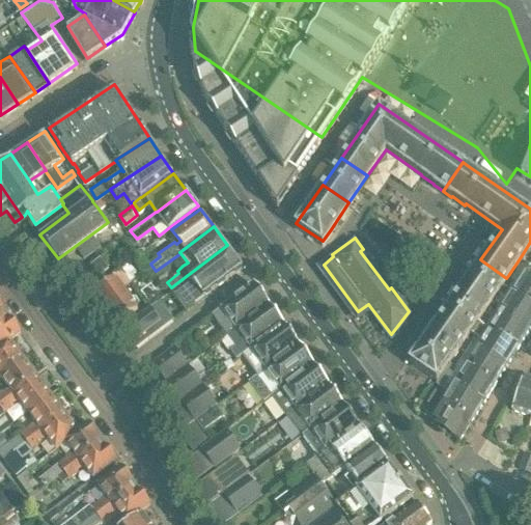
[(227,245),(171,287),(175,294),(186,286),(194,298),(202,292),(241,263),(227,245)]
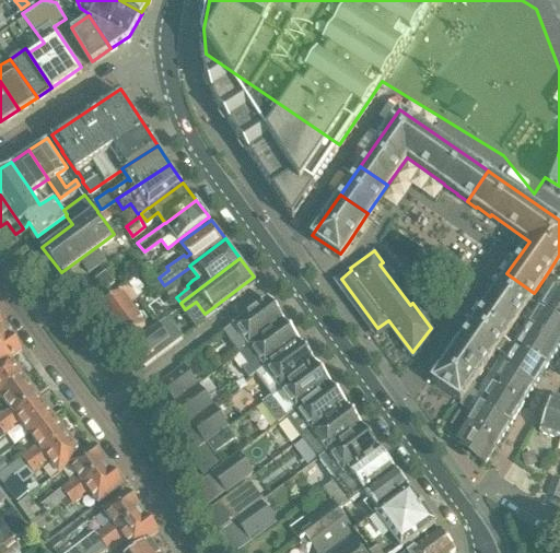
[(93,295),(114,279),(105,267),(84,283),(93,295)]
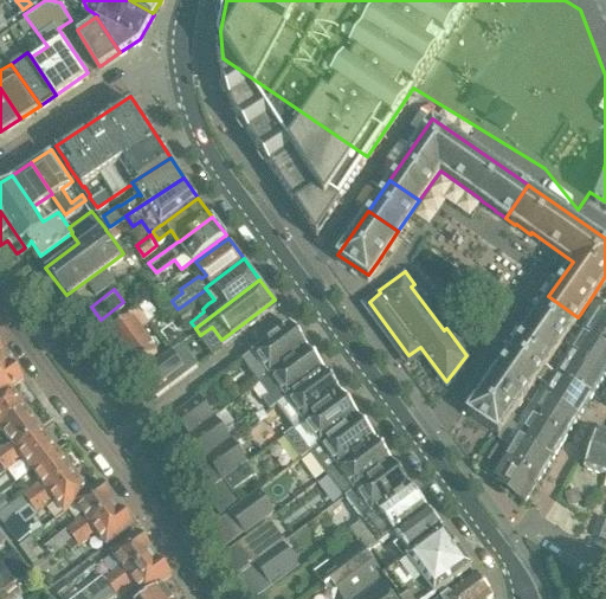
[(158,349),(140,327),(158,313),(146,296),(128,310),(130,314),(108,329),(135,366),(158,349)]
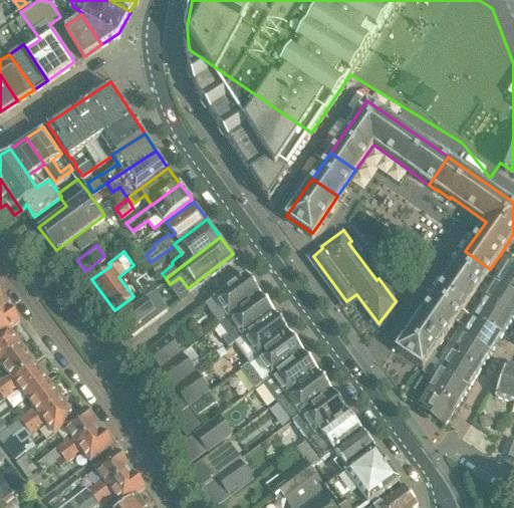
[(465,251),(397,347),(422,365),(423,365),(427,359),(435,348),(456,318),(463,307),(472,295),(482,280),(487,273),(490,269),(465,251)]
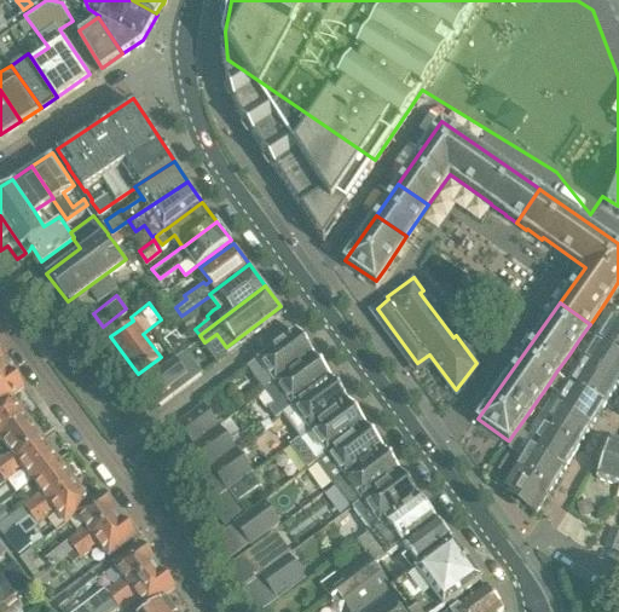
[(597,335),(618,348),(618,304),(617,304),(597,335)]
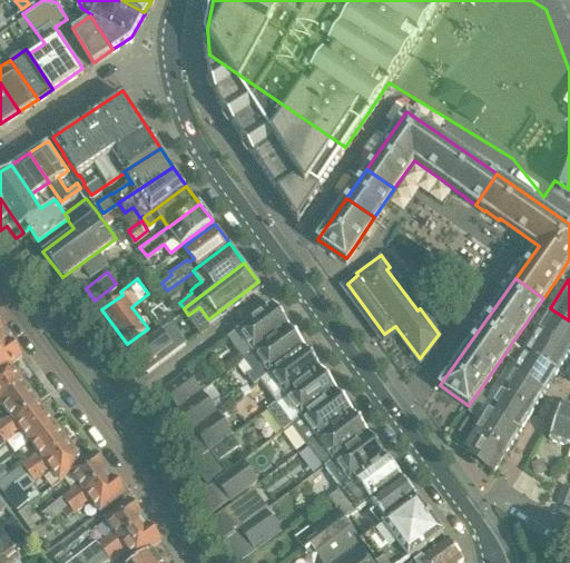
[(543,298),(540,303),(547,306),(552,298),(547,294),(543,298)]
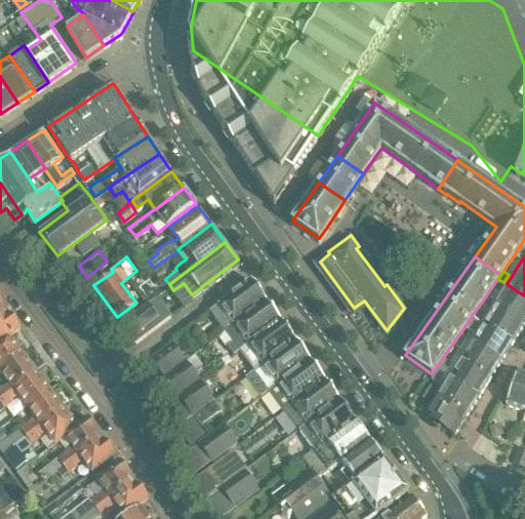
[(225,327),(267,297),(251,277),(210,308),(225,327)]
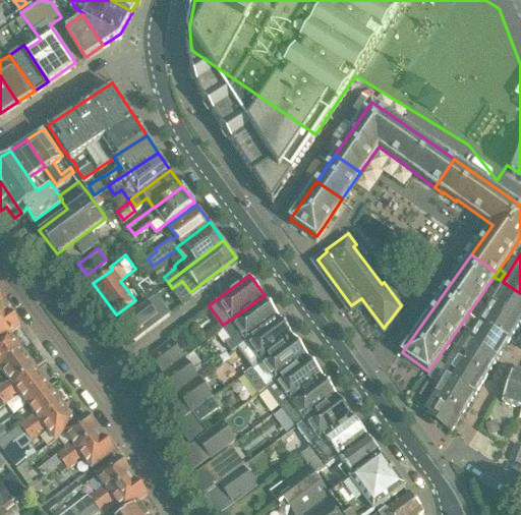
[(495,288),(500,280),(494,277),(488,284),(495,288)]
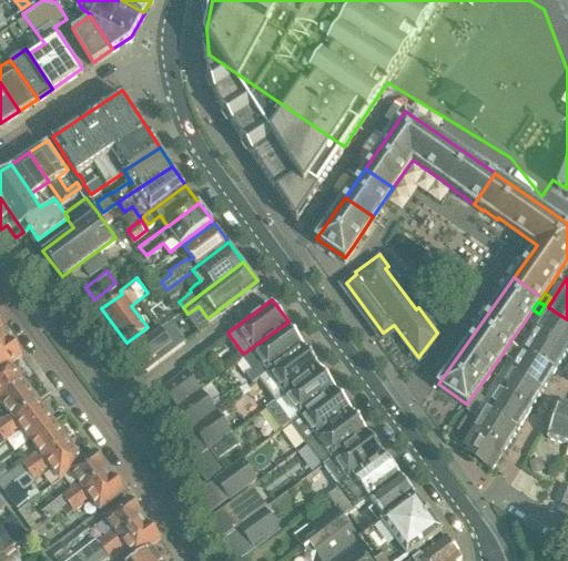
[(567,347),(567,344),(567,319),(548,307),(536,327),(567,347)]
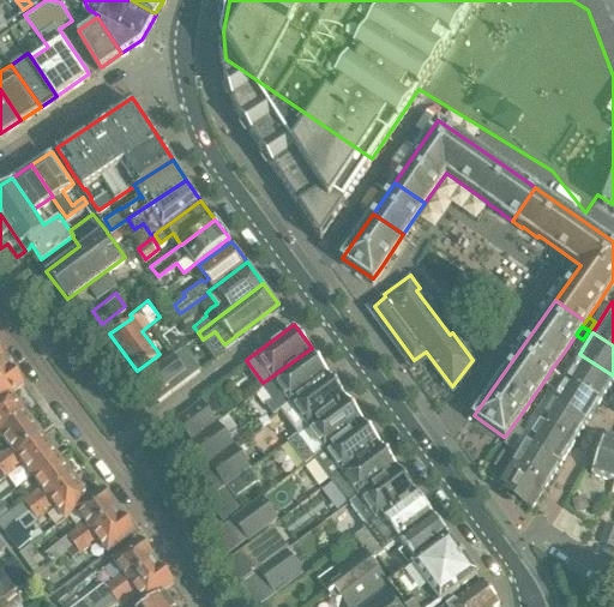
[(274,412),(281,407),(329,372),(312,348),(263,383),(274,396),(266,402),(274,412)]
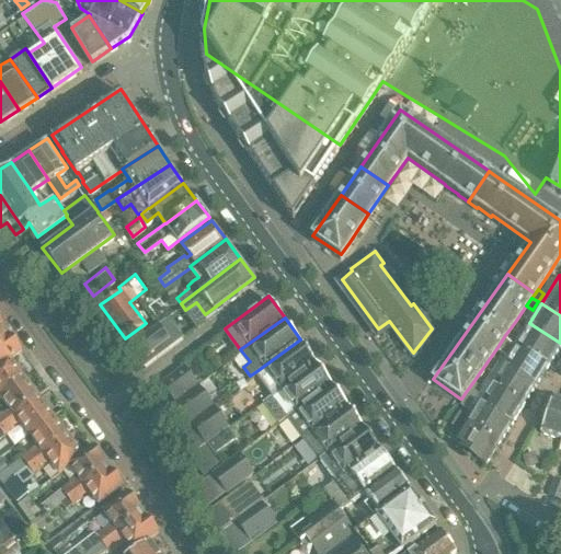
[(158,321),(128,343),(134,351),(139,357),(165,337),(169,335),(158,321)]
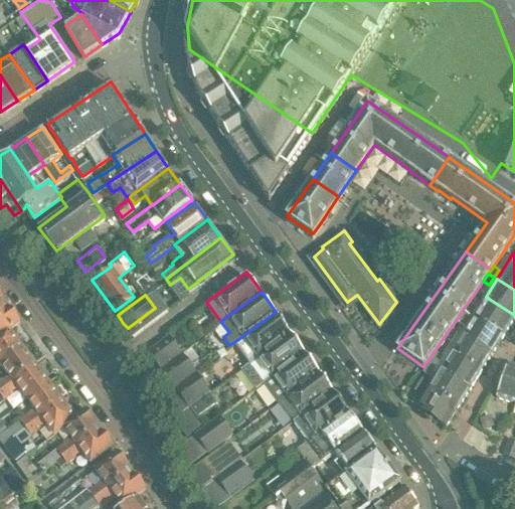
[(473,296),(464,308),(472,313),(477,306),(472,303),(476,297),(473,296)]
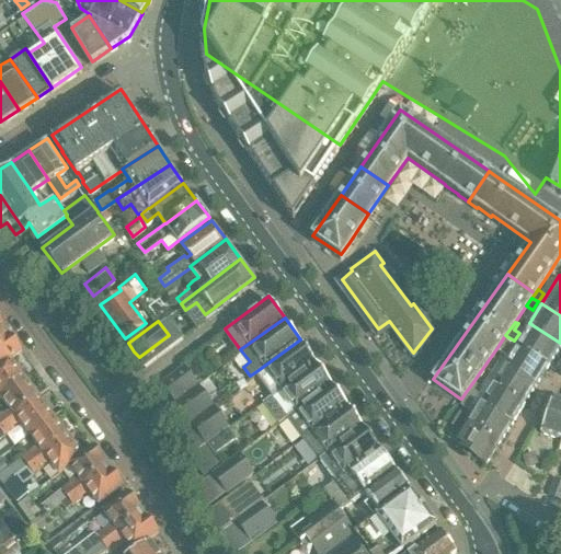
[(548,361),(560,343),(529,323),(517,343),(548,361)]
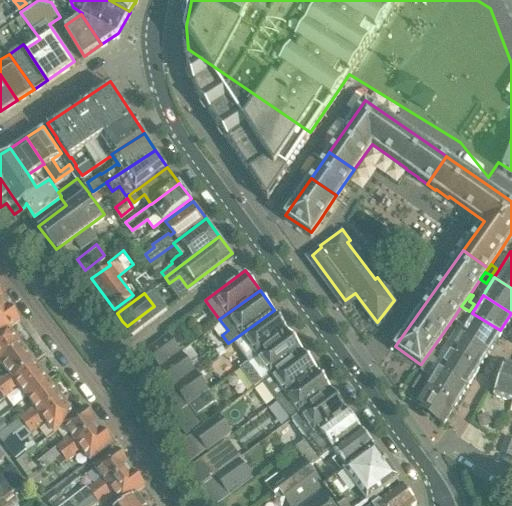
[(0,332),(10,325),(20,317),(6,299),(0,303),(0,332)]
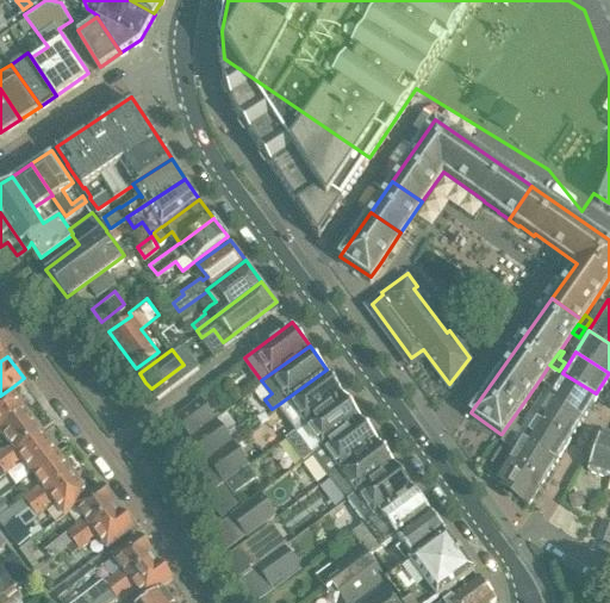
[(551,384),(559,371),(549,365),(541,378),(551,384)]
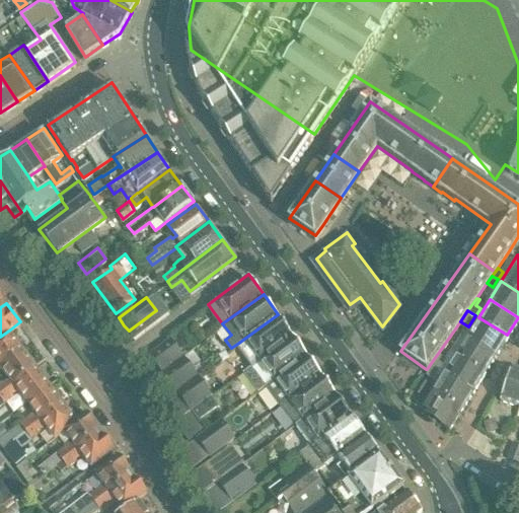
[(251,363),(292,334),(278,314),(237,344),(251,363)]
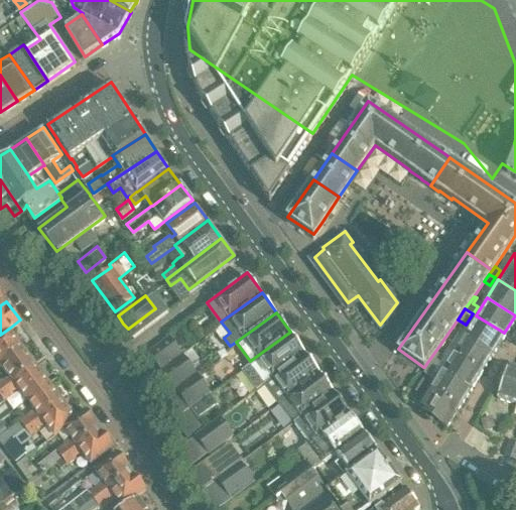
[(493,351),(504,333),(476,315),(465,334),(493,351)]
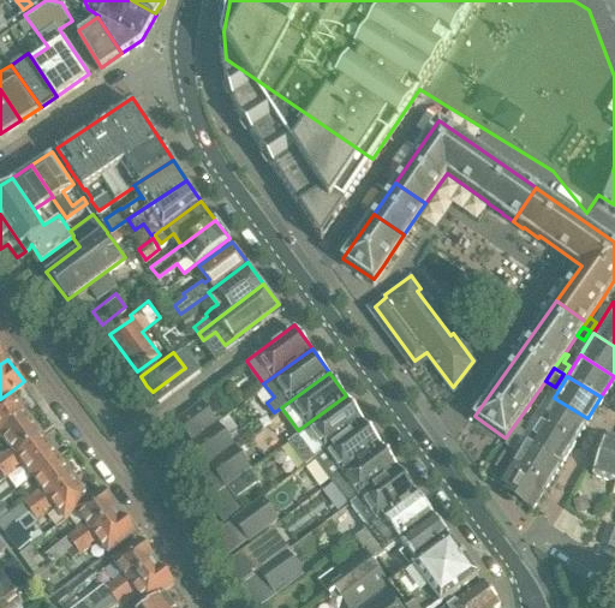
[(0,433),(0,431),(28,411),(12,391),(0,399),(0,433)]
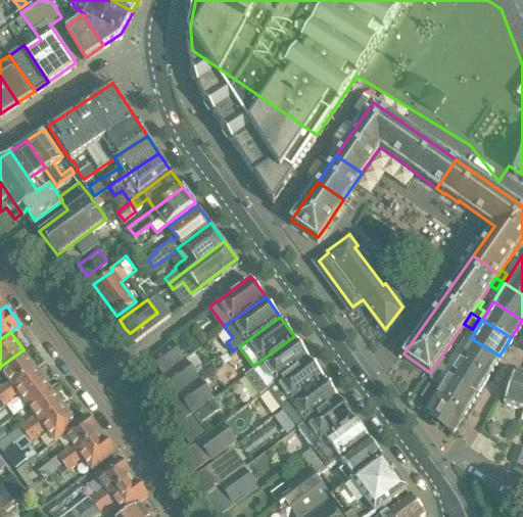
[(267,386),(308,356),(294,336),(253,366),(245,373),(259,391),(267,386)]
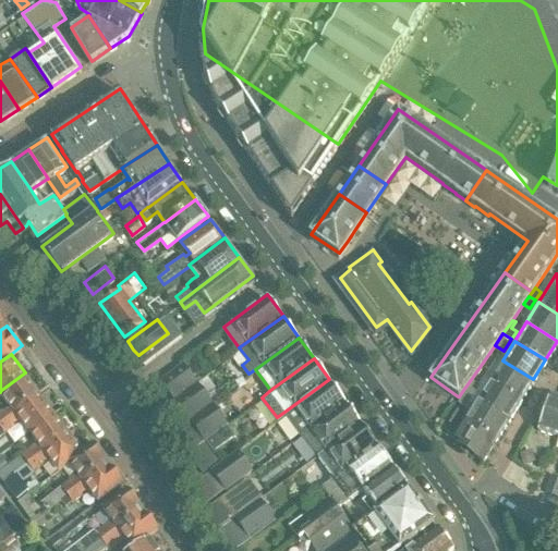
[(521,399),(533,379),(502,360),(490,380),(521,399)]
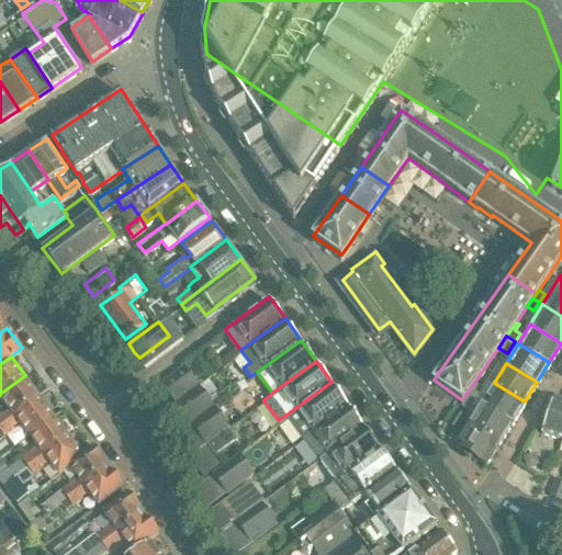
[(176,397),(197,382),(183,364),(163,380),(176,397)]
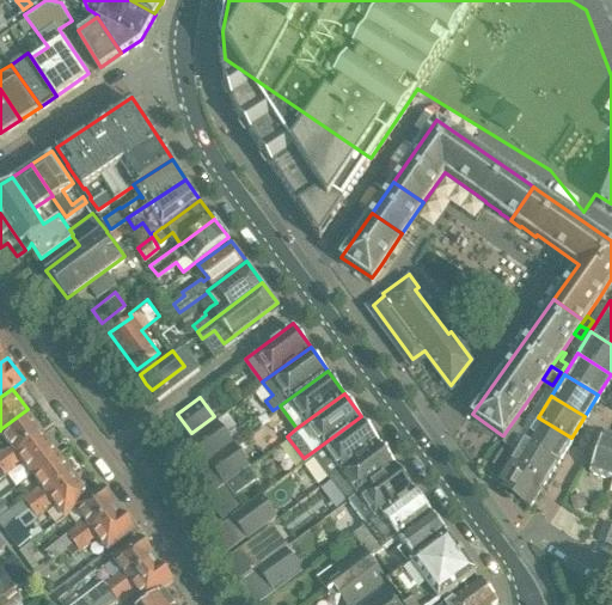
[(0,462),(43,431),(28,409),(0,429),(0,431),(10,442),(4,447),(2,446),(0,447),(0,462)]
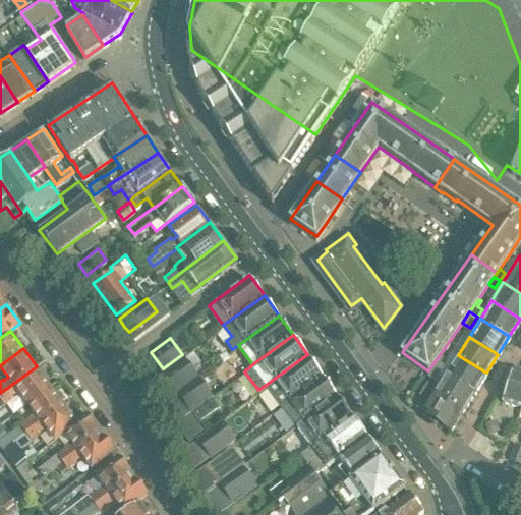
[(441,353),(432,364),(441,369),(448,357),(441,353)]
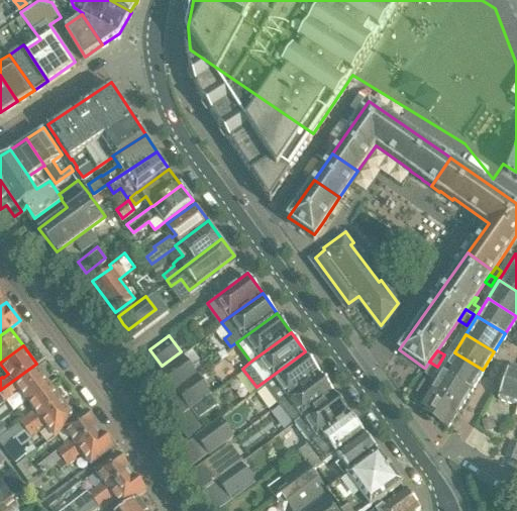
[(176,386),(196,372),(181,351),(162,366),(176,386)]
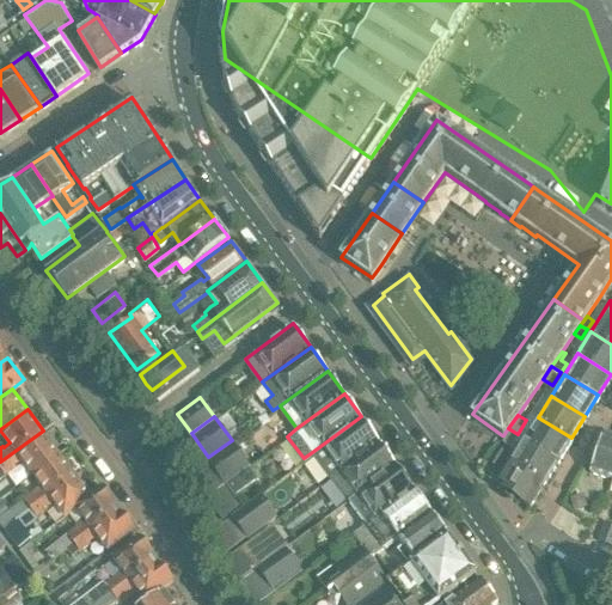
[(330,475),(378,439),(361,416),(312,452),(330,475)]
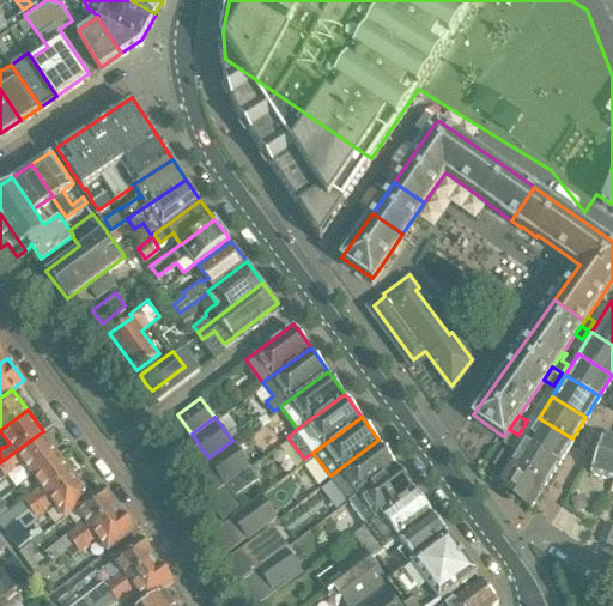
[(559,460),(572,438),(539,418),(526,440),(559,460)]
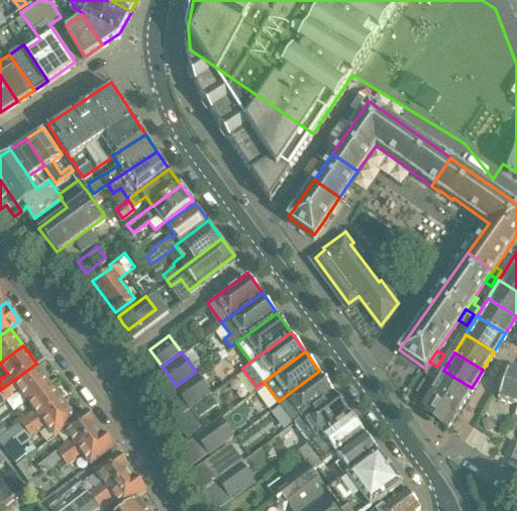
[(516,401),(516,367),(514,367),(516,363),(510,361),(498,395),(516,401)]
